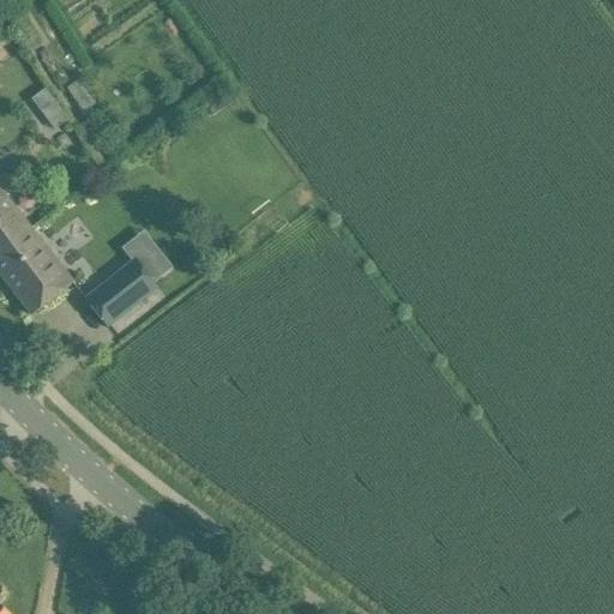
[(79,80),(66,89),(82,113),(95,103),(79,80)]
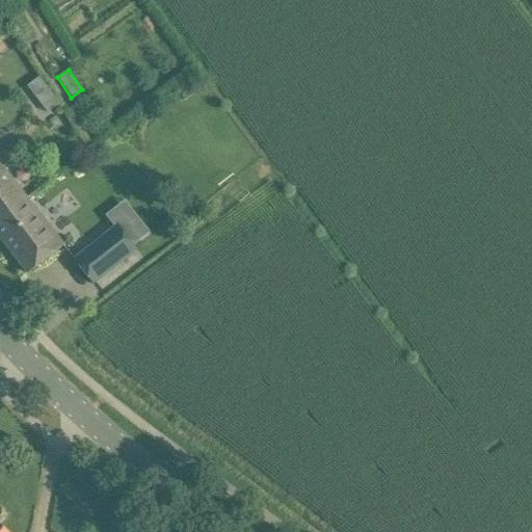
[(47,76),(24,84),(35,116),(58,108),(47,76)]
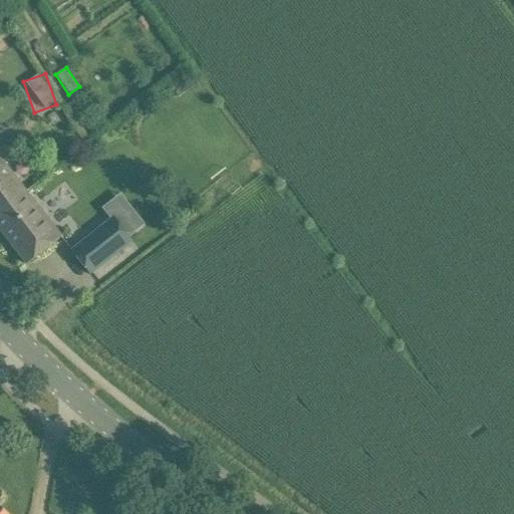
[(0,211),(27,191),(0,155),(0,211)]
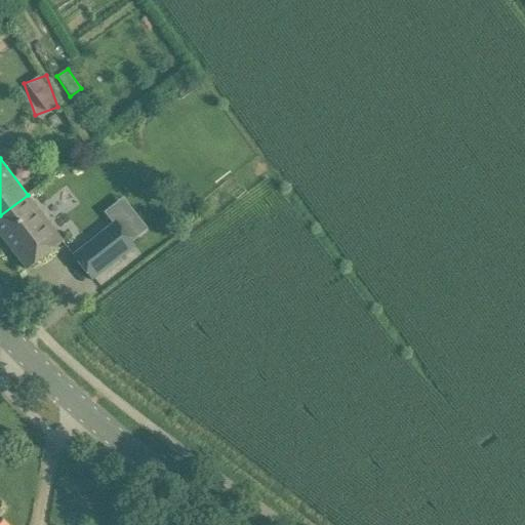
[(110,183),(131,210),(156,191),(134,163),(110,183)]
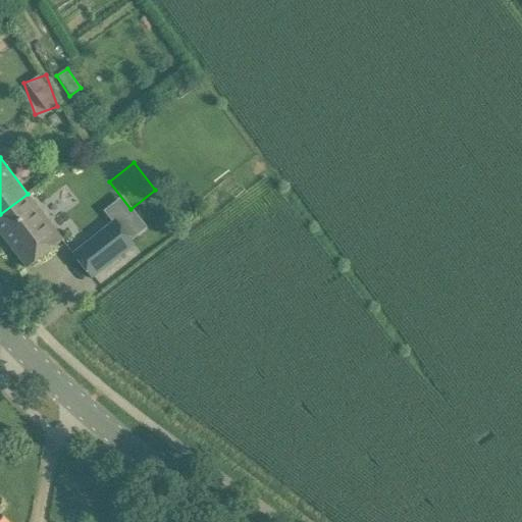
[(44,256),(64,240),(28,194),(0,214),(0,232),(28,268),(44,256)]
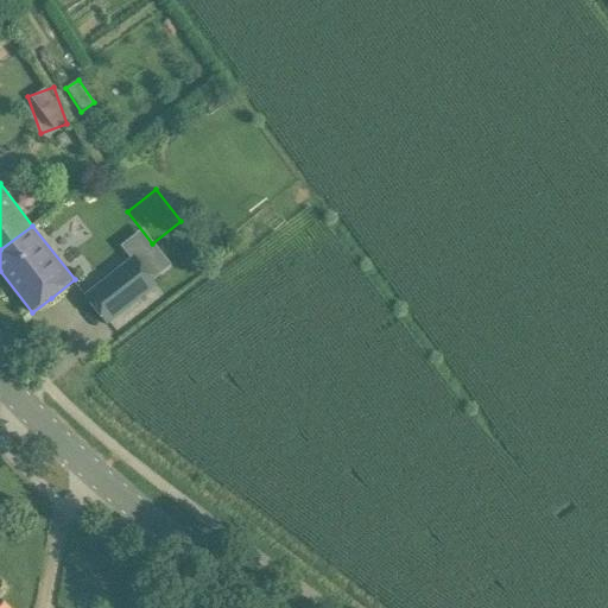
[(84,297),(106,324),(157,285),(152,280),(170,266),(152,244),(134,258),(132,260),(84,297)]
